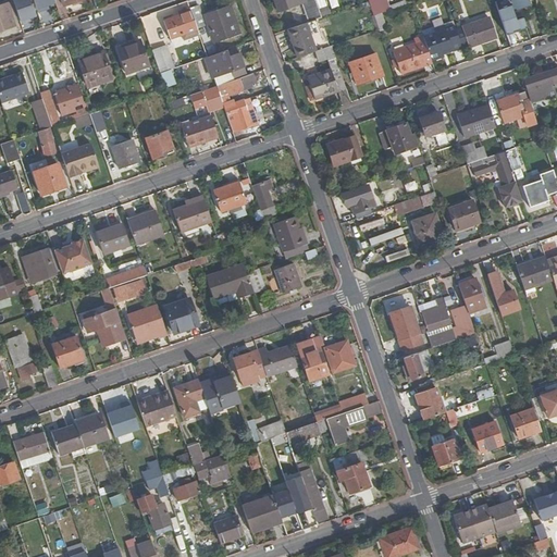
[(33,0),(13,0),(22,23),(39,16),(37,12),(33,0)]
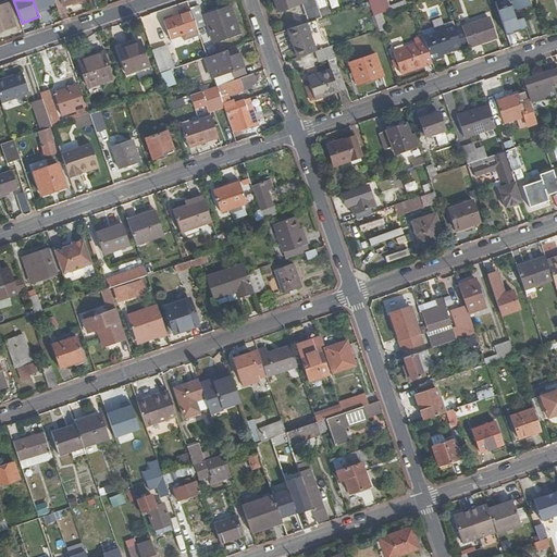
[(53,0),(33,0),(37,12),(56,5),(53,0)]
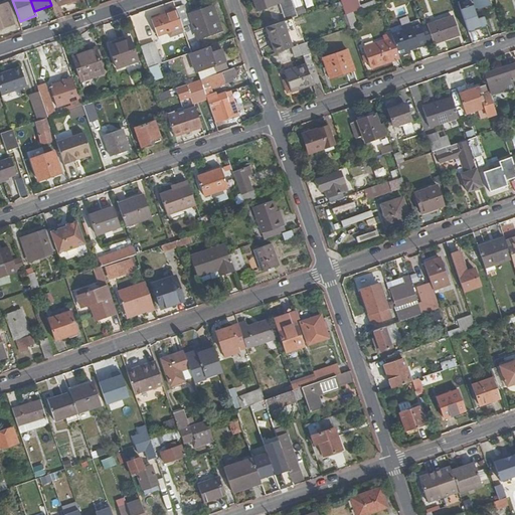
[(279,3),(285,21),(298,16),(292,0),(253,0),(259,10),(279,3)]
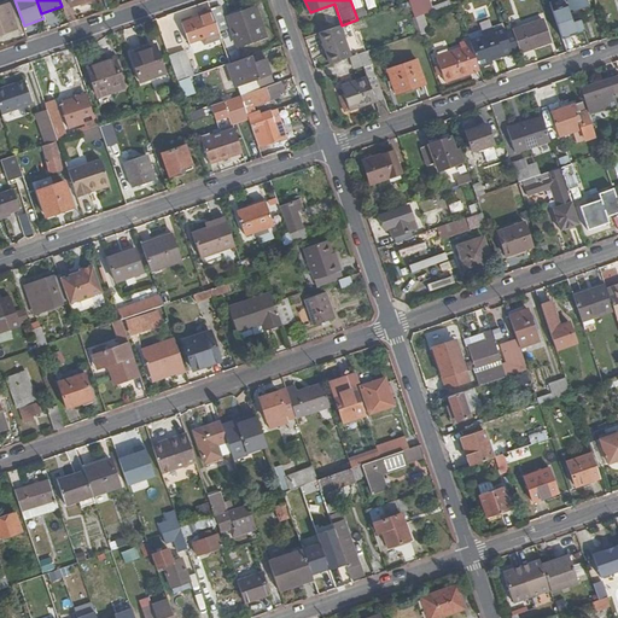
[(414,17),(423,15),(449,6),(448,3),(431,9),(431,7),(421,10),(418,0),(408,0),(409,3),(414,17)]
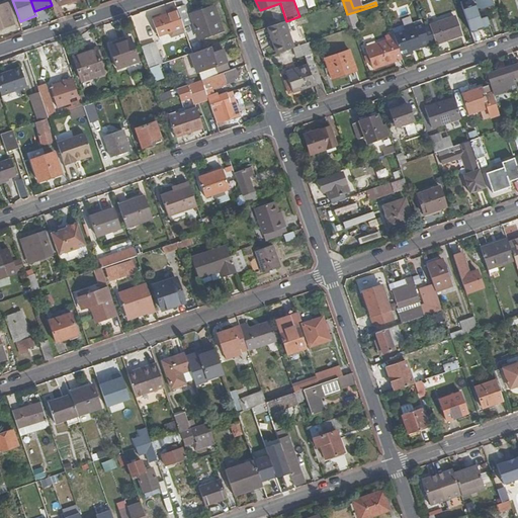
[(475,0),(478,9),(492,4),(490,0),(475,0)]
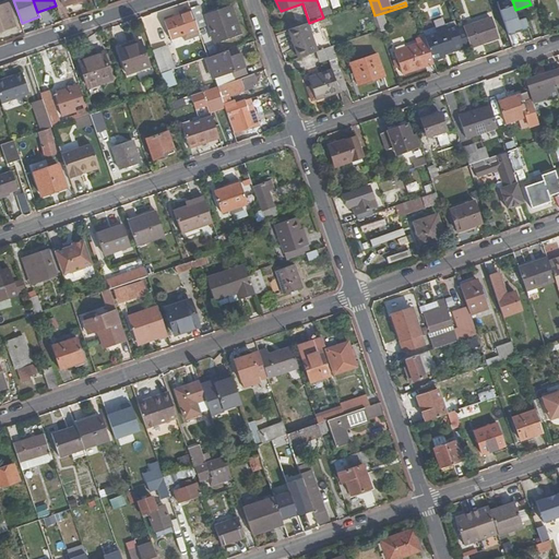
[(10,11),(8,3),(0,6),(0,30),(14,25),(11,15),(10,11)]
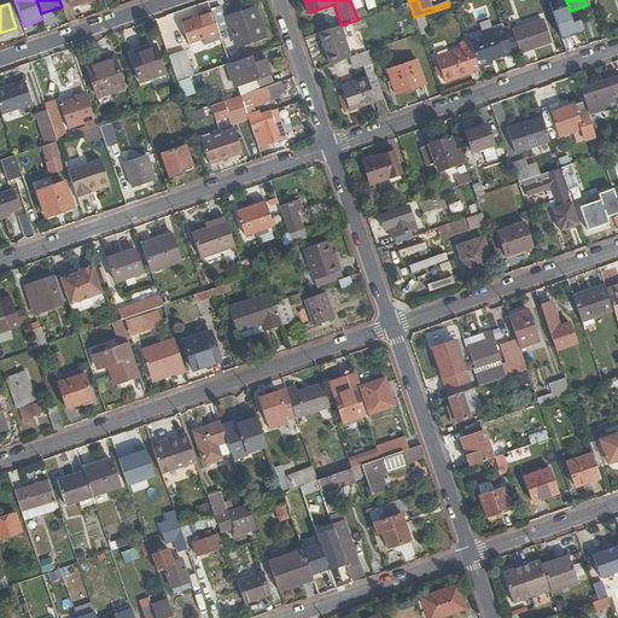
[(566,5),(552,11),(561,39),(583,31),(579,21),(573,23),(566,5)]
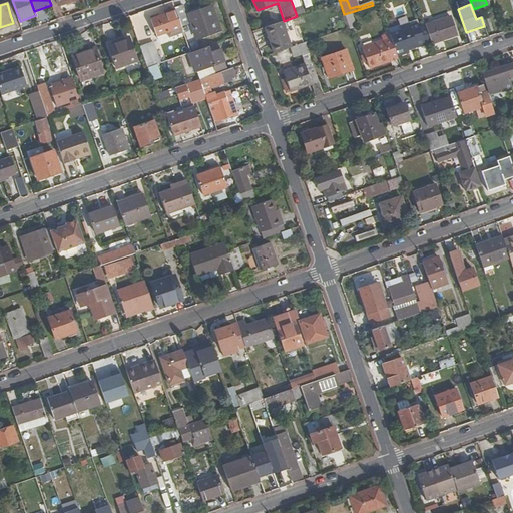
[(183,5),(174,8),(181,26),(189,23),(183,5)]
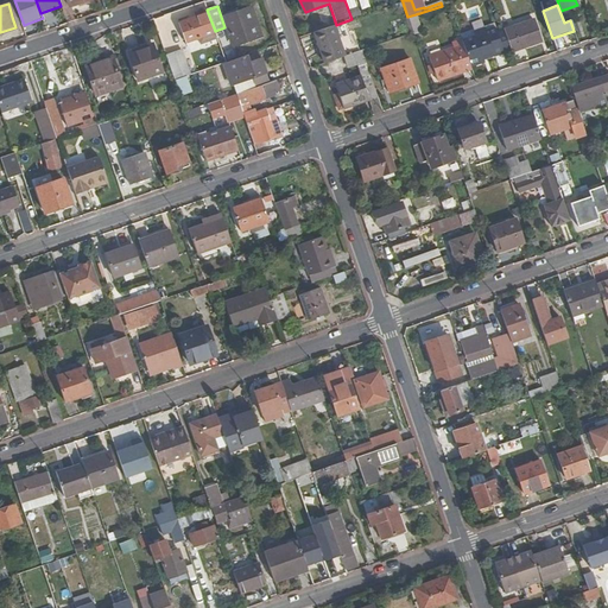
[(252,7),(247,8),(258,38),(263,36),(252,7)]
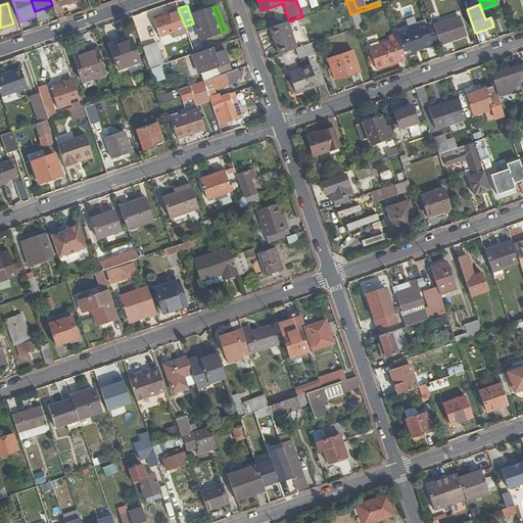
[(222,33),(212,7),(193,14),(202,40),(222,33)]
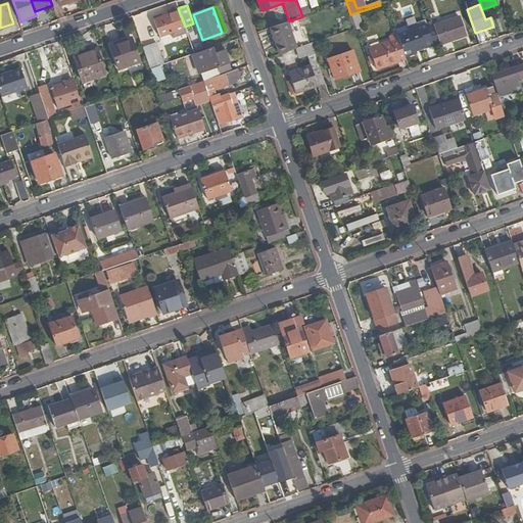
[(173,38),(187,34),(185,27),(178,8),(172,10),(173,13),(169,14),(154,19),(160,36),(171,33),(173,38)]
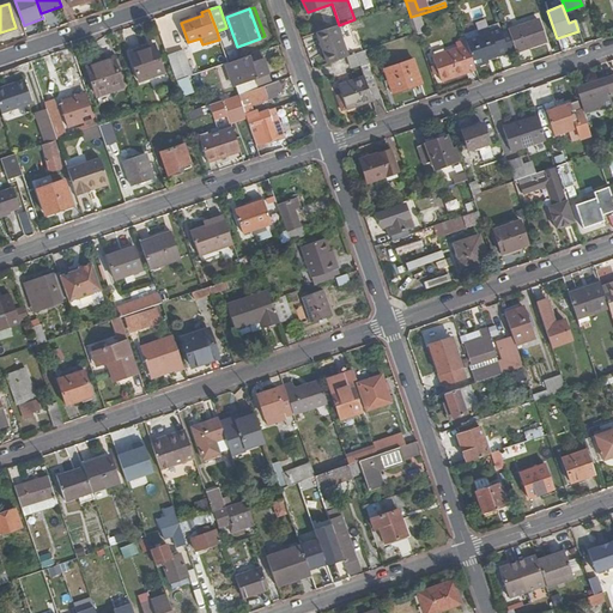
[(417,32),(418,35),(425,32),(419,14),(411,17),(417,32)]
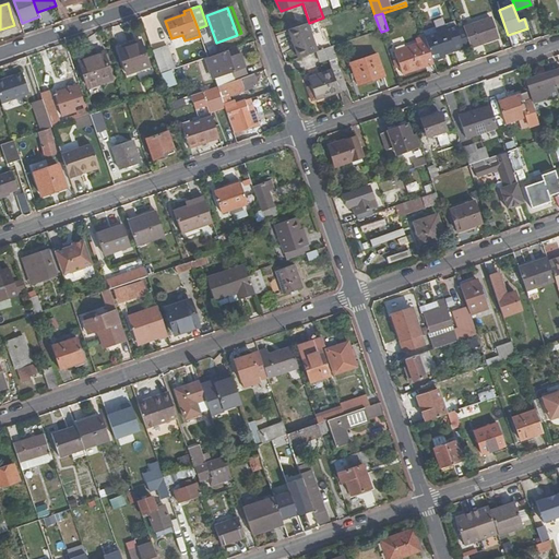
[(468,45),(470,48),(497,38),(490,19),(463,27),(463,28),(468,45)]
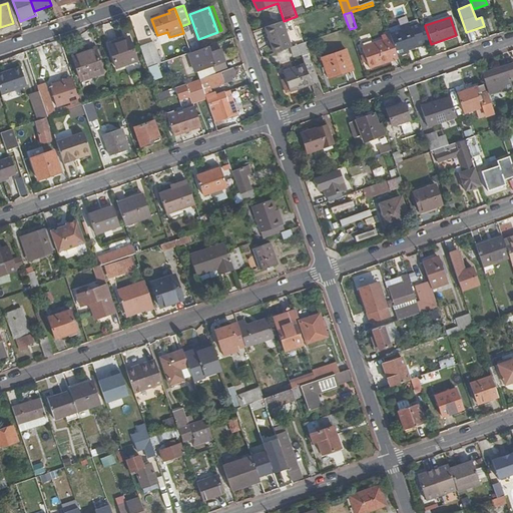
[(265,28),(274,53),(290,48),(291,47),(283,21),(265,28)]
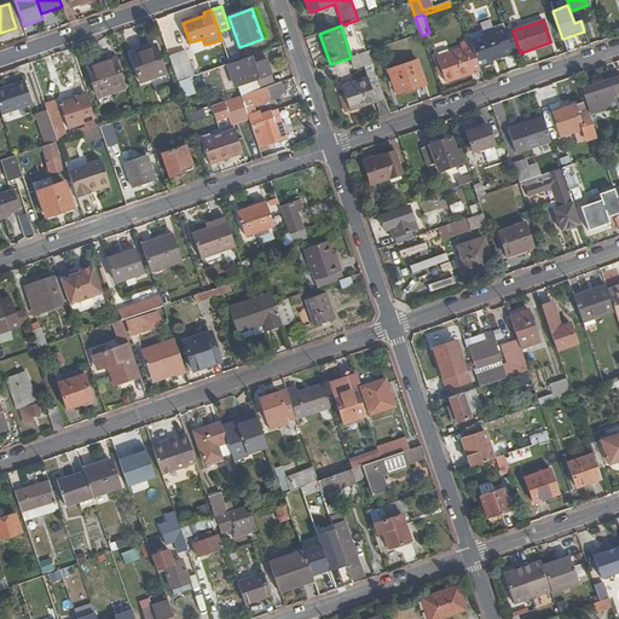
[(468,36),(470,42),(479,68),(492,63),(492,62),(491,57),(502,53),(503,57),(513,55),(512,52),(505,34),(504,30),(495,34),(493,32),(482,35),(481,32),(468,36)]
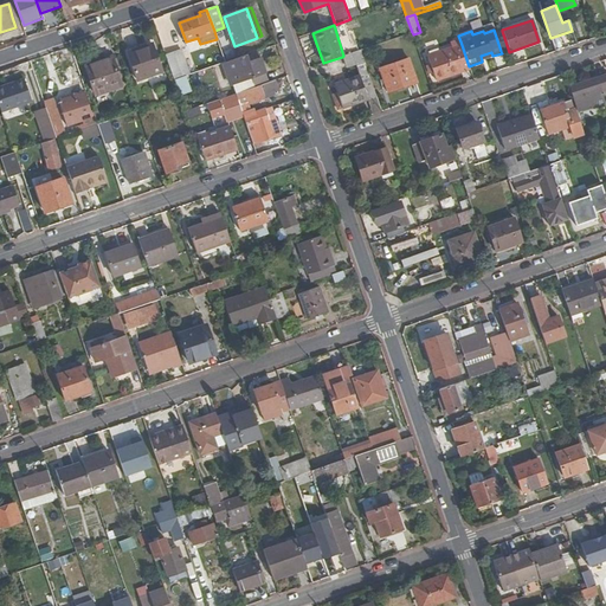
[(501,51),(508,49),(502,31),(495,33),(501,51)]
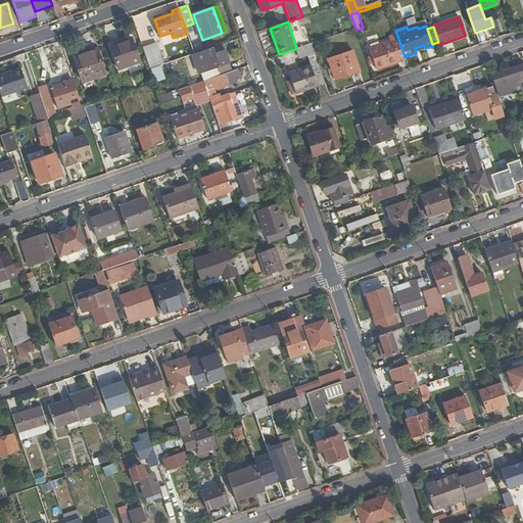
[(377,69),(406,59),(405,57),(397,36),(390,38),(392,43),(370,50),(377,69)]
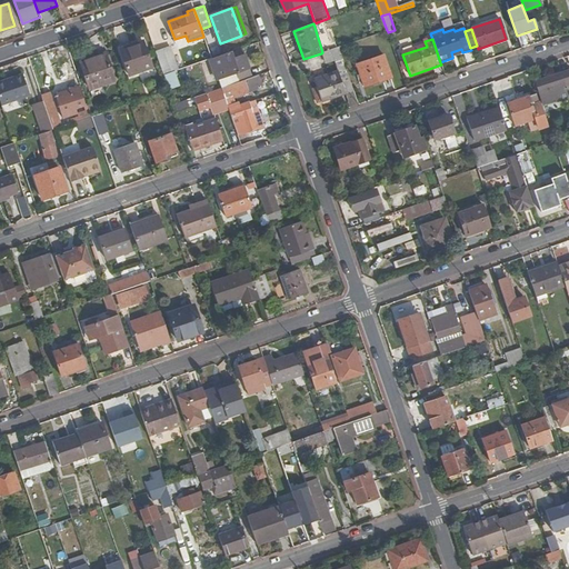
[(152,68),(145,45),(130,49),(130,47),(120,50),(128,76),(152,68)]
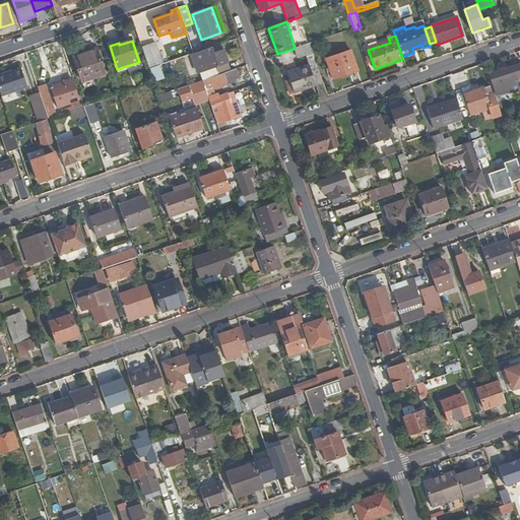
[(142,47),(149,69),(164,64),(155,43),(142,47)]
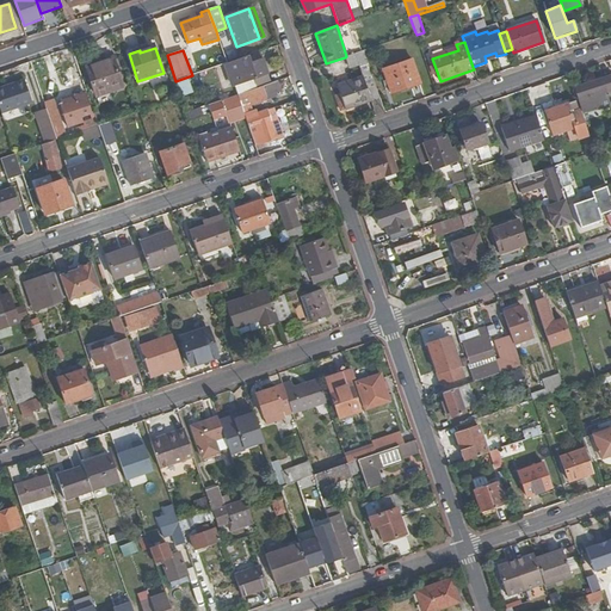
[(371,100),(380,97),(364,50),(346,56),(345,57),(349,68),(358,65),(362,75),(337,85),(340,93),(345,107),(345,109),(371,100)]
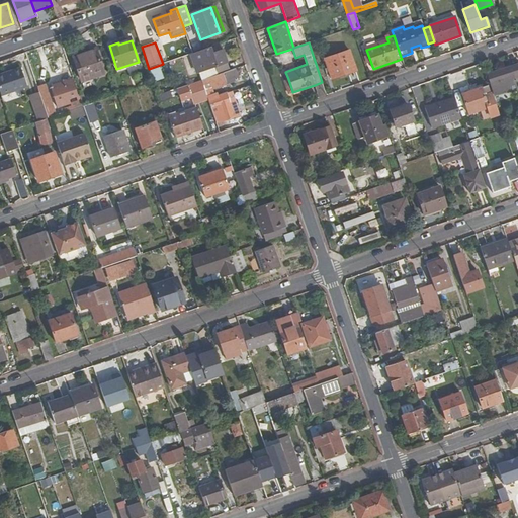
[(196,74),(197,73),(214,67),(228,63),(223,50),(217,52),(216,47),(190,56),(196,74)]
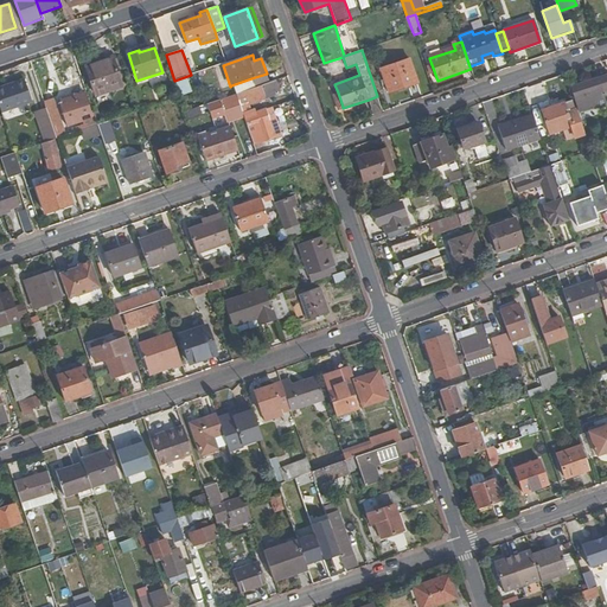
[(97,66),(87,71),(95,95),(121,87),(112,58),(96,63),(97,66)]
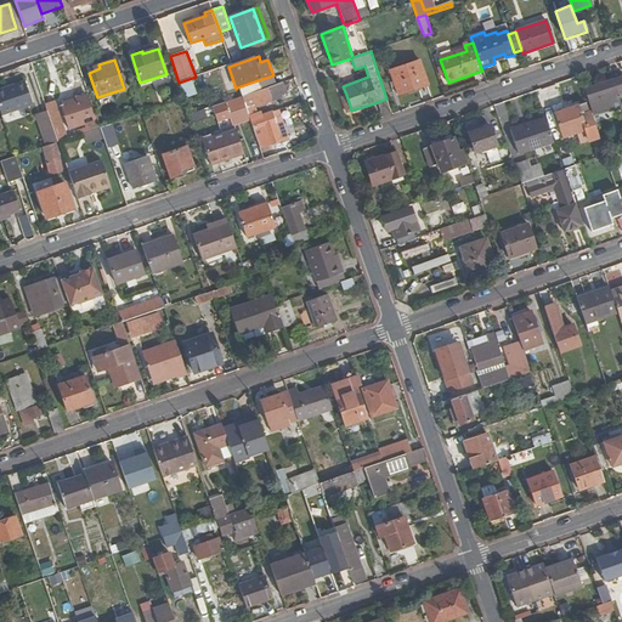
[(399,95),(428,85),(419,60),(390,69),(399,95)]
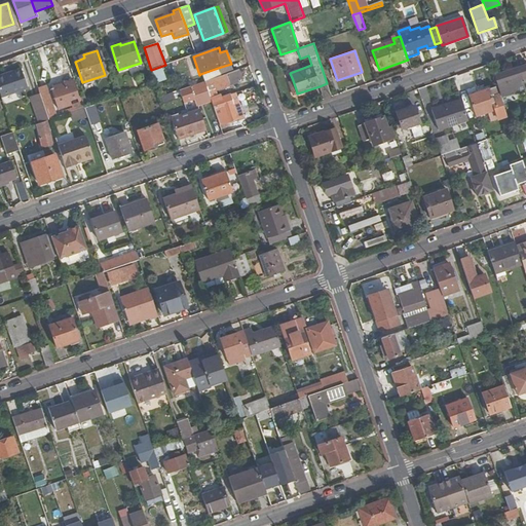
[(523,85),(525,83),(525,65),(511,71),(503,73),(494,76),(502,98),(525,90),(523,85)]
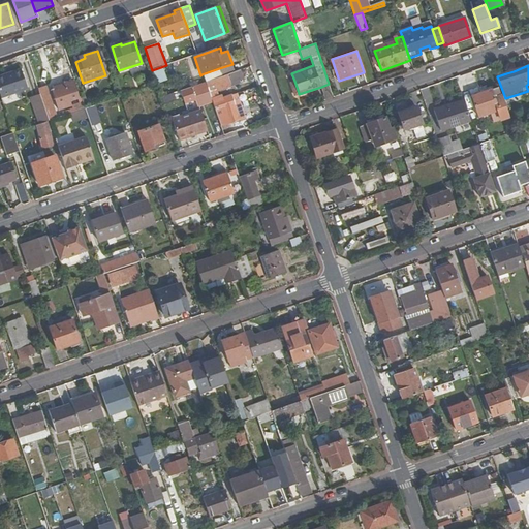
[(22,68),(0,75),(0,93),(1,97),(28,88),(22,68)]
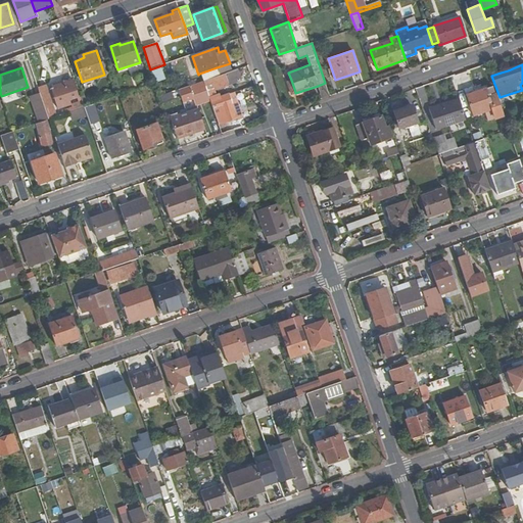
[(199,74),(202,81),(203,81),(220,75),(217,67),(199,74)]
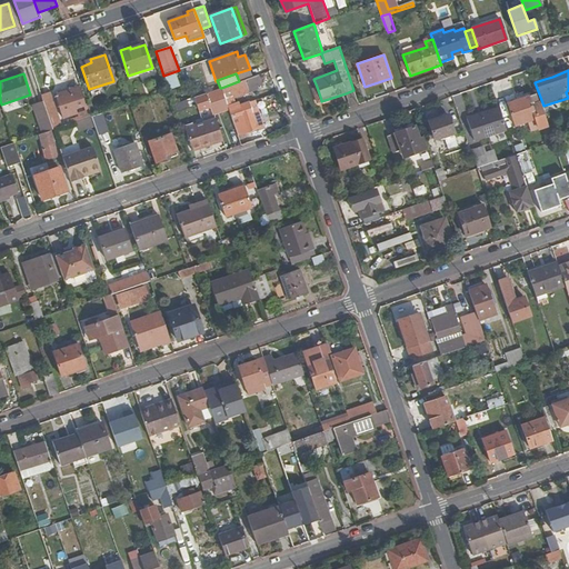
[(163,77),(168,90),(173,88),(169,75),(163,77)]
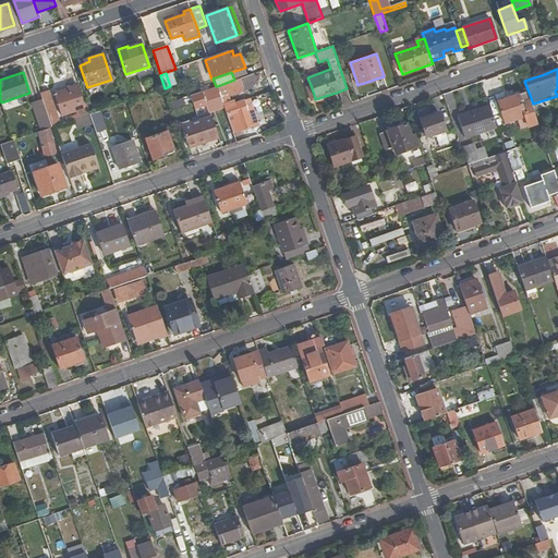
[(217,86),(223,104),(225,108),(229,106),(232,117),(237,114),(242,130),(254,126),(253,124),(258,122),(253,106),(247,108),(244,100),(233,105),(229,94),(257,84),(254,73),(234,80),(217,86)]
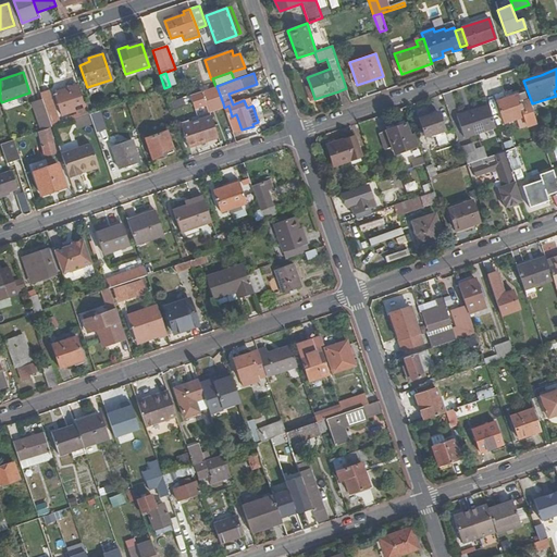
[(75,111),(73,106),(84,102),(78,85),(54,93),(62,115),(75,111)]
